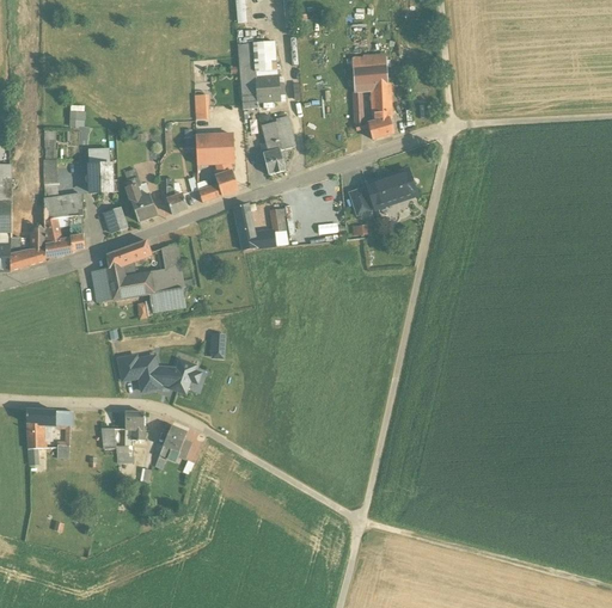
[(236,0),(237,20),(248,20),(245,0),(236,0)]
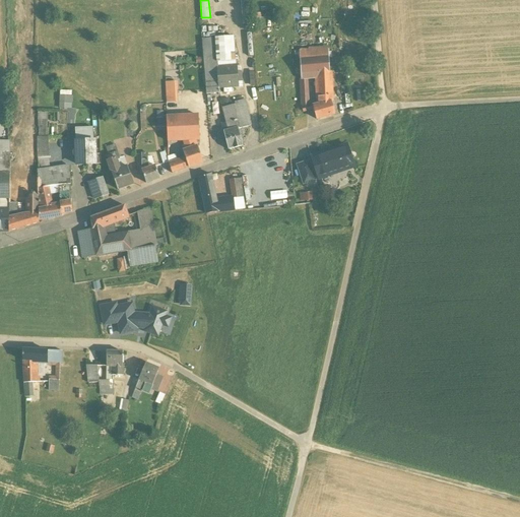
[(233,34),(214,35),(214,36),(216,60),(217,60),(235,58),(233,34)]
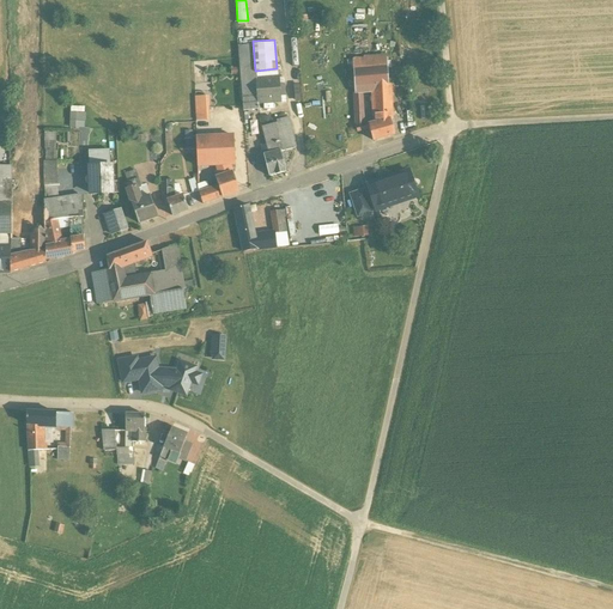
[(253,42),(238,43),(241,78),(256,77),(256,71),(255,71),(253,42)]
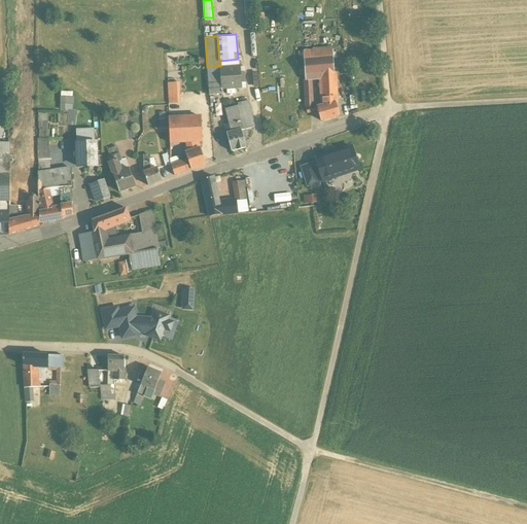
[(332,46),(303,48),(304,59),(332,56),(332,46)]
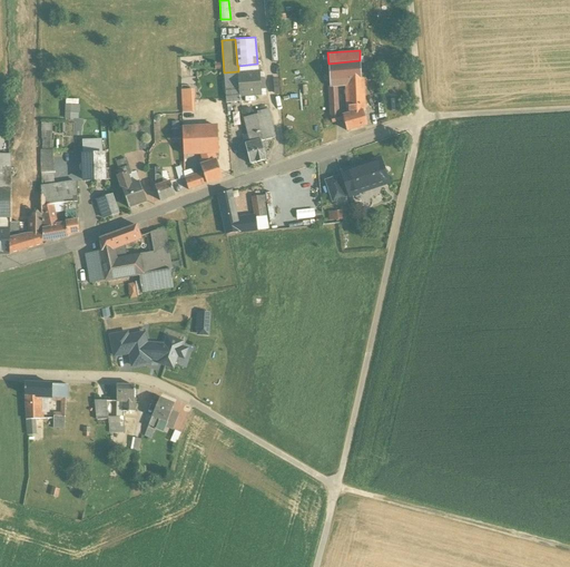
[(360,60),(328,64),(330,84),(336,84),(338,84),(338,78),(347,77),(361,76),(360,60)]
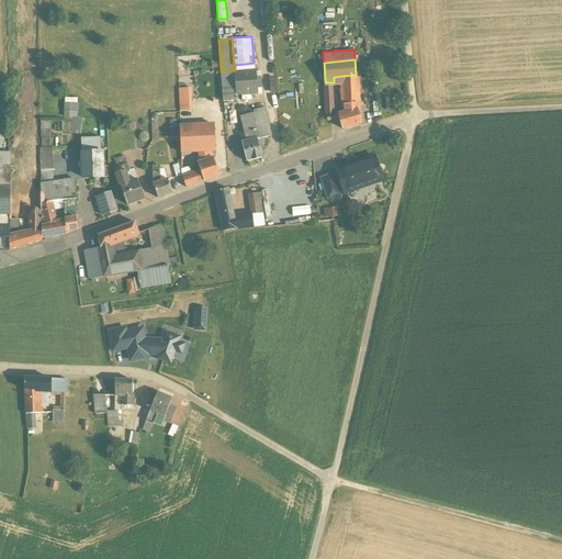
[(235,70),(236,92),(257,90),(257,84),(260,84),(260,75),(256,75),(255,68),(235,70)]
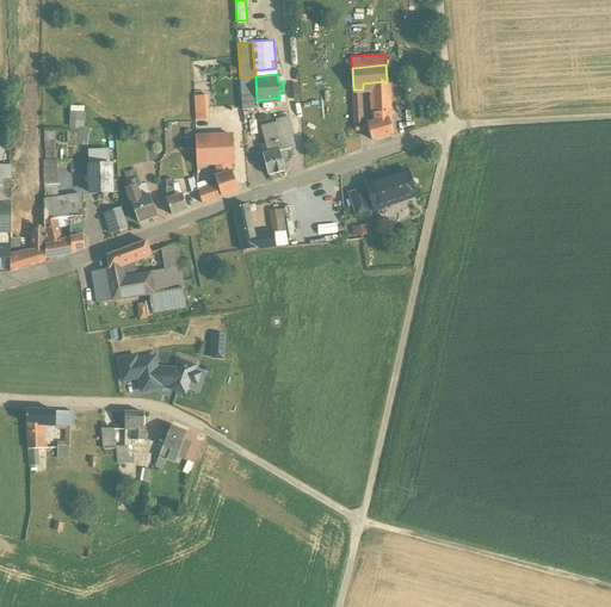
[(255,76),(240,78),(242,107),(258,106),(257,100),(255,76)]
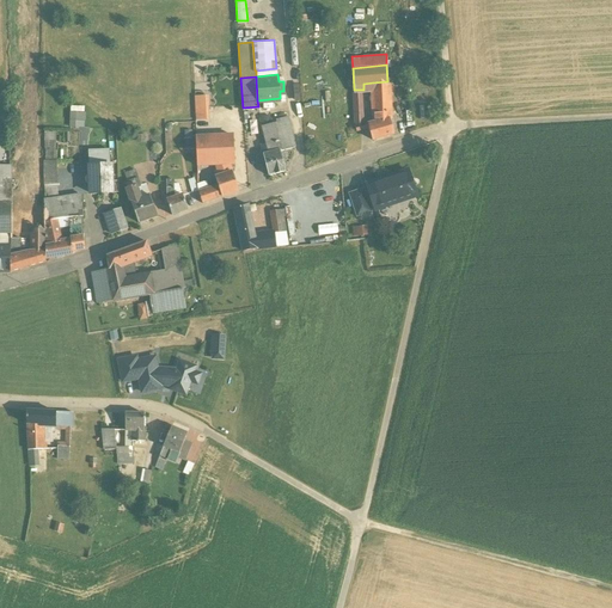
[(387,87),(373,88),(374,109),(390,109),(389,87),(387,87)]
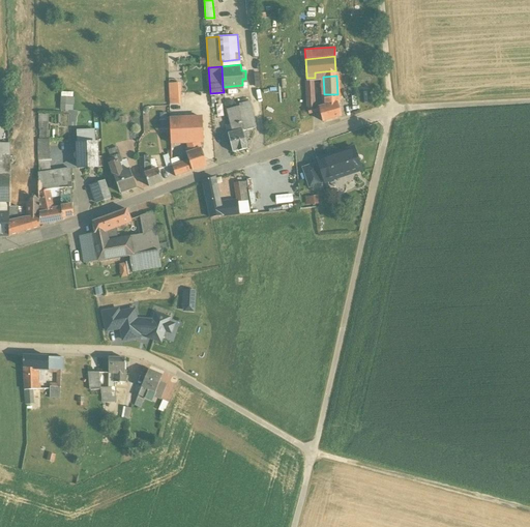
[(337,94),(324,94),(324,105),(320,106),(323,119),(340,115),(335,101),(339,100),(337,94)]
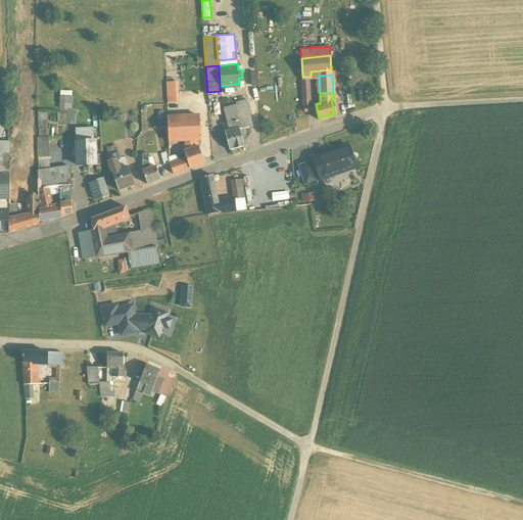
[(76,97),(64,97),(63,111),(77,111),(76,97)]
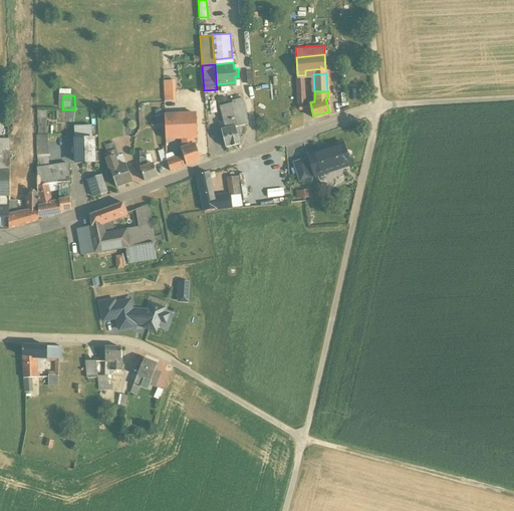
[(232,100),(220,103),(226,126),(235,123),(235,124),(248,121),(241,96),(232,98),(232,100)]
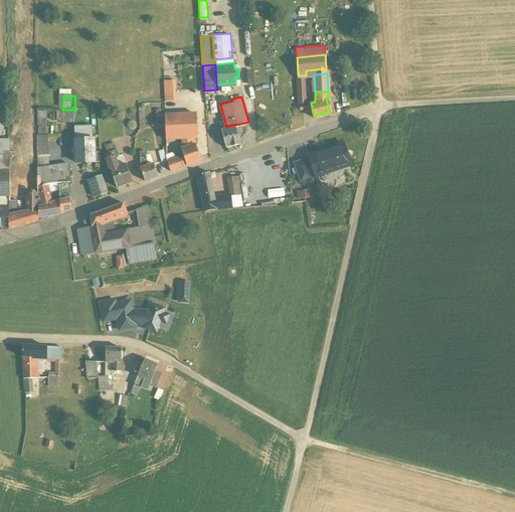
[(196,112),(179,113),(180,137),(182,137),(197,136),(196,112)]
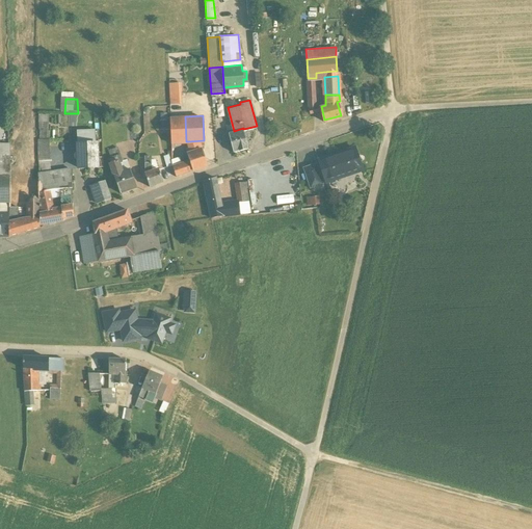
[(185,116),(169,117),(171,142),(186,141),(185,116)]
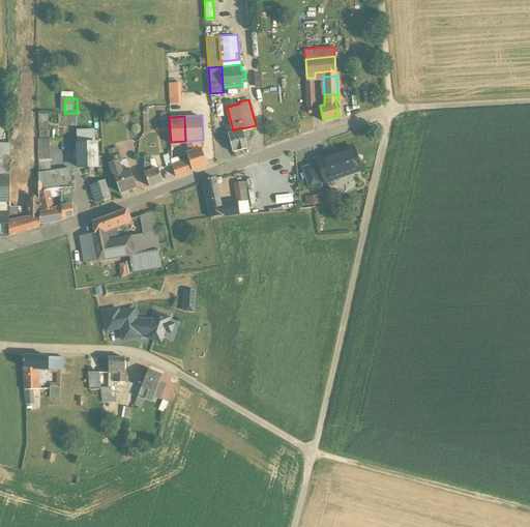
[(95,127),(85,127),(86,142),(95,141),(95,127)]
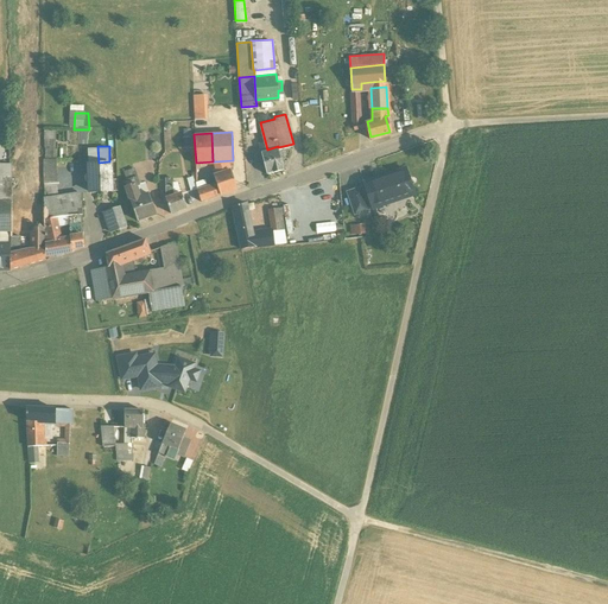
[(267,150),(261,151),(266,172),(283,167),(278,147),(278,146),(267,150)]
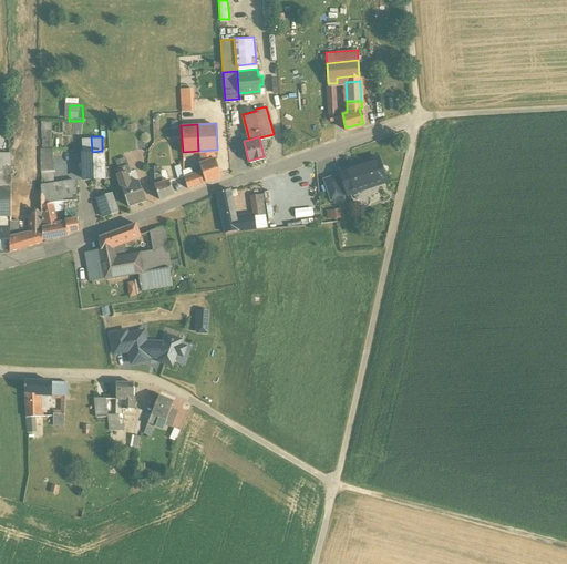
[(92,152),(83,152),(84,160),(80,163),(81,166),(84,168),(84,176),(103,176),(102,151),(92,152)]
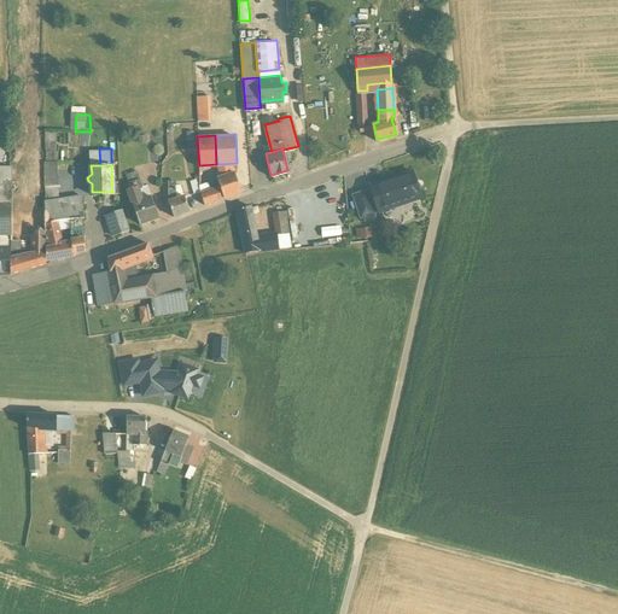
[(390,181),(371,187),(378,210),(391,206),(389,203),(419,193),(420,196),(421,196),(412,169),(389,177),(390,181)]
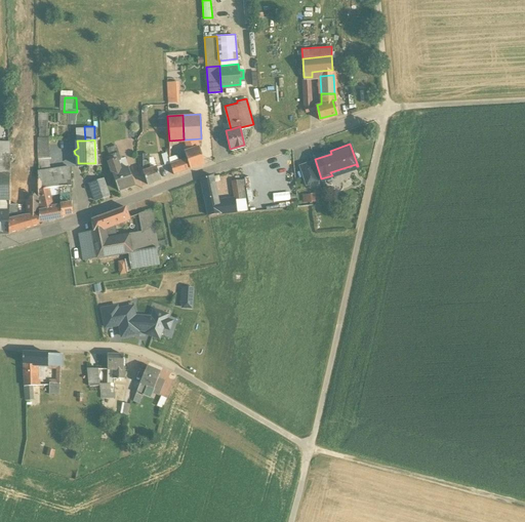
[(199,146),(185,151),(187,157),(190,167),(205,162),(199,146)]
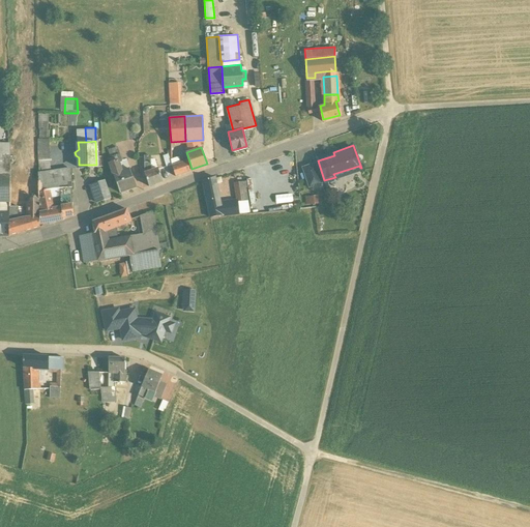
[(119,152),(108,156),(111,164),(118,160),(121,159),(119,152)]
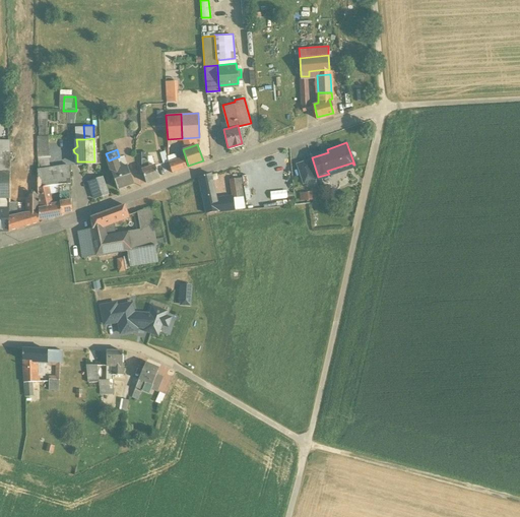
[(169,159),(166,149),(159,150),(163,162),(169,159)]
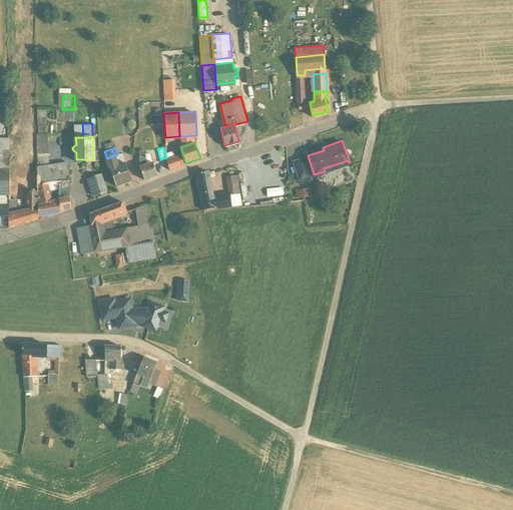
[(118,153),(117,154),(114,155),(117,164),(125,162),(122,152),(118,153)]
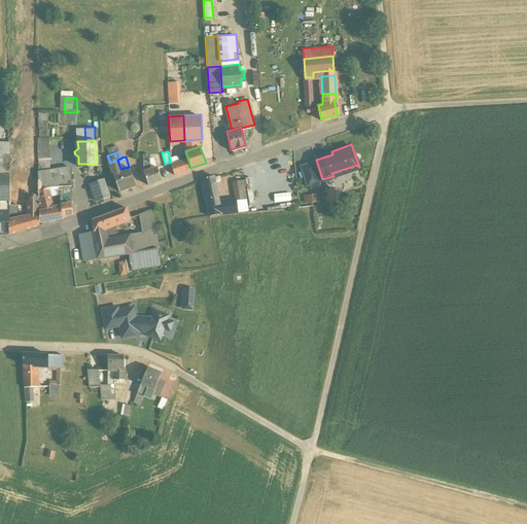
[(187,158),(180,161),(183,170),(190,168),(187,158)]
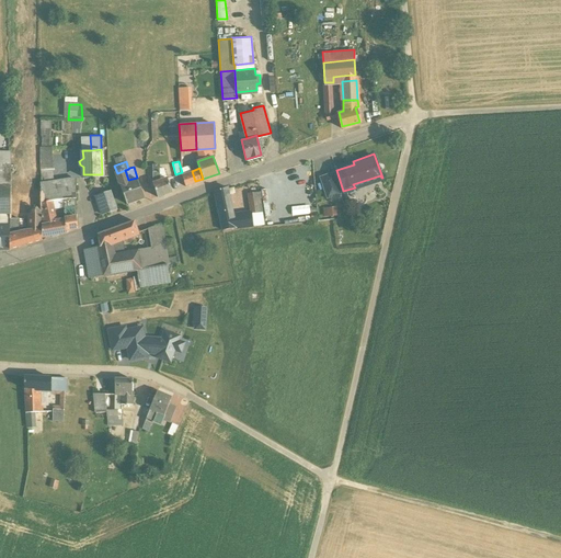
[(128,180),(125,170),(117,173),(121,183),(127,202),(144,196),(137,178),(128,180)]
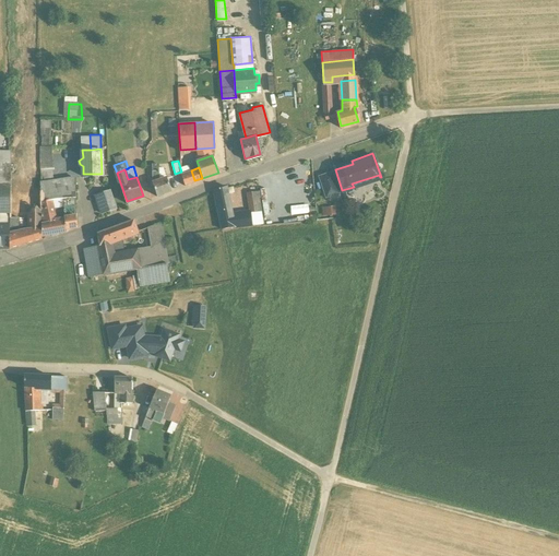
[(167,176),(159,178),(159,169),(152,169),(152,180),(152,181),(157,194),(171,189),(167,176)]
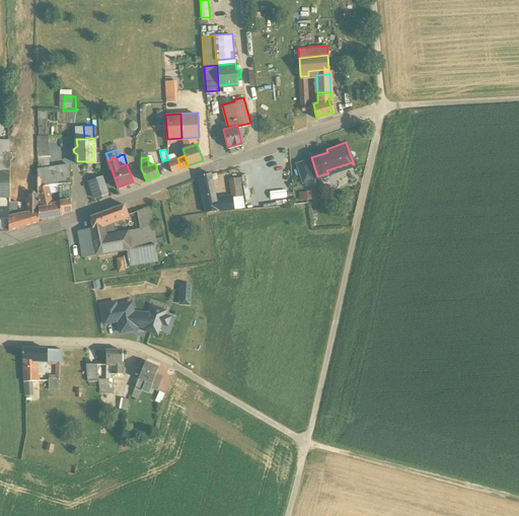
[(168,161),(171,170),(180,167),(177,158),(173,159),(168,161)]
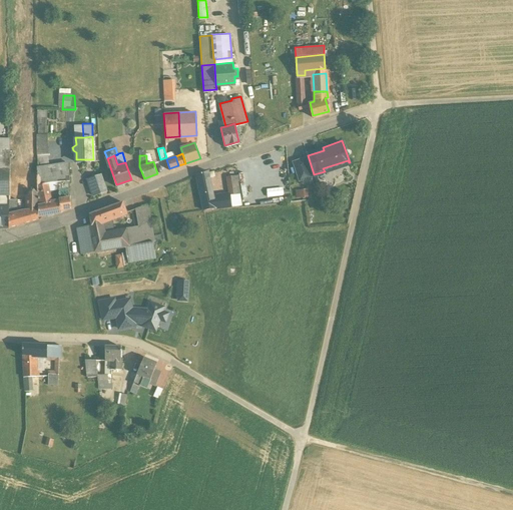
[(305,156),(293,160),(299,179),(312,175),(305,156)]
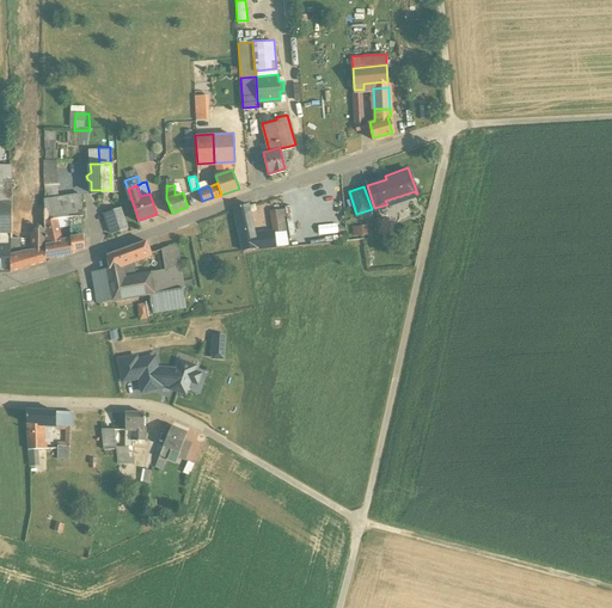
[(10,189),(0,188),(0,201),(12,201),(10,189)]
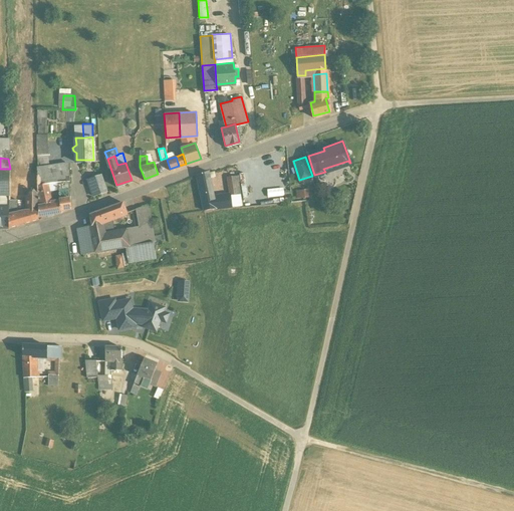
[(37,160),(27,160),(27,174),(37,174),(37,167),(37,160)]
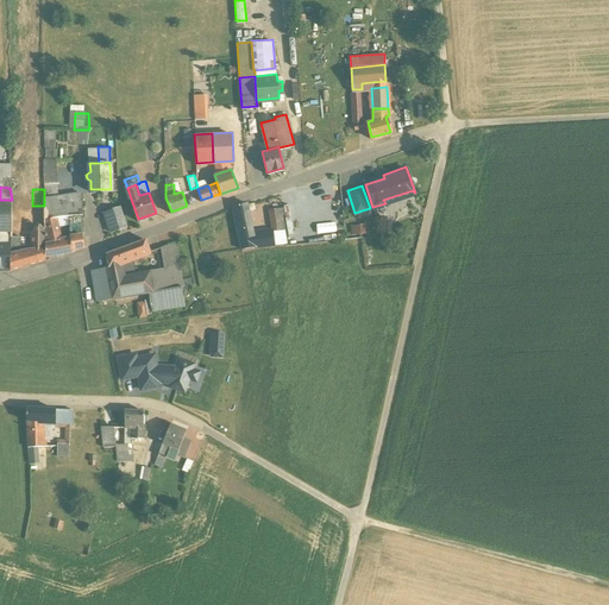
[(44,197),(44,206),(44,219),(56,216),(61,215),(69,214),(82,213),(82,193),(57,195),(44,197)]
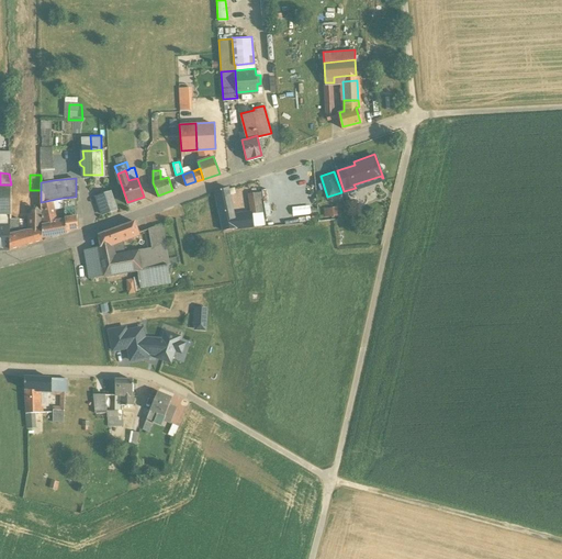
[(11,185),(0,185),(0,211),(10,212),(10,207),(11,190),(11,185)]
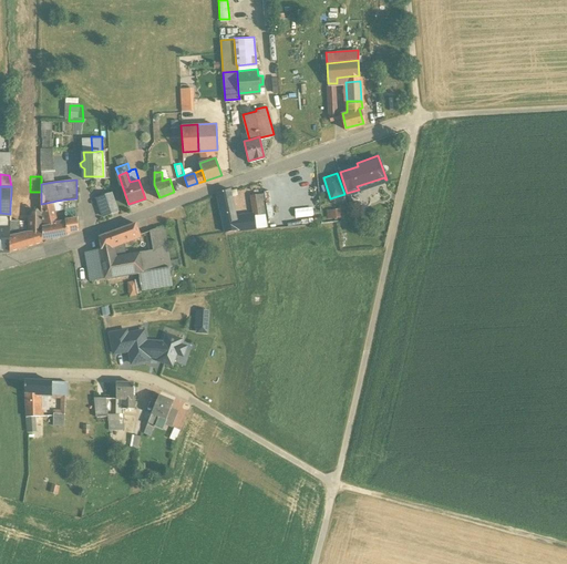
[(236,216),(229,187),(217,192),(225,229),(238,228),(236,221),(236,216)]
